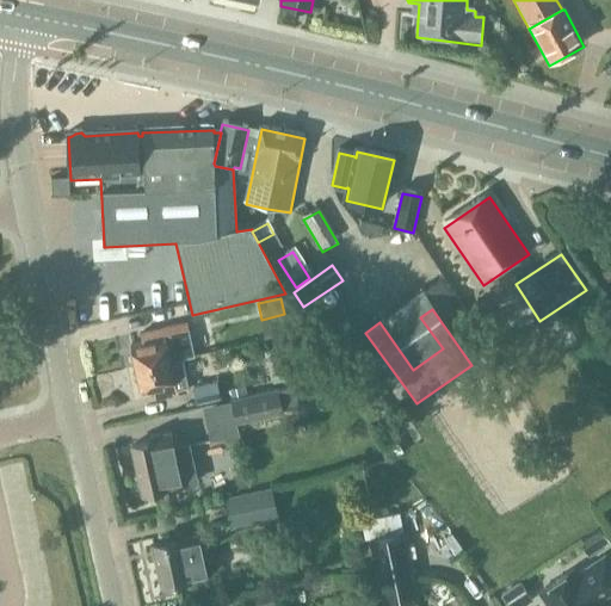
[(266,319),(271,340),(295,334),(290,314),(284,314),(266,319)]
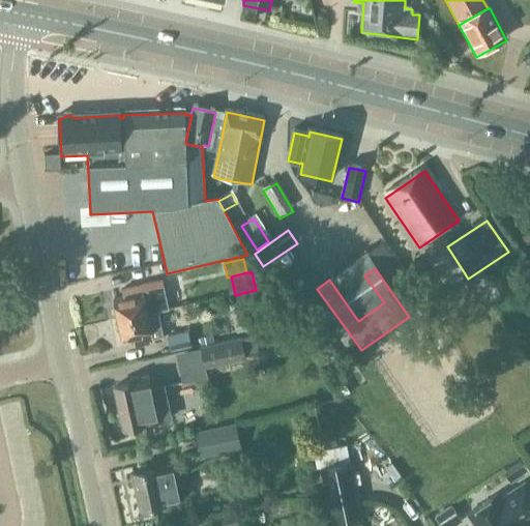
[(114,302),(116,312),(114,312),(116,322),(118,321),(119,323),(147,317),(141,290),(121,294),(123,301),(114,302)]
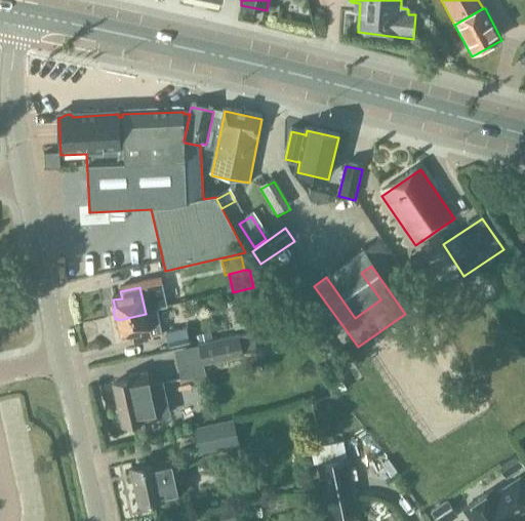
[(245,294),(251,314),(270,309),(264,288),(245,294)]
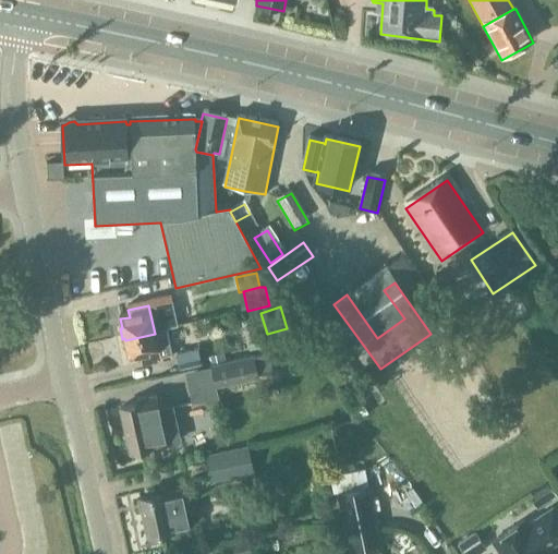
[(294,346),(304,344),(301,328),(290,332),(294,346)]
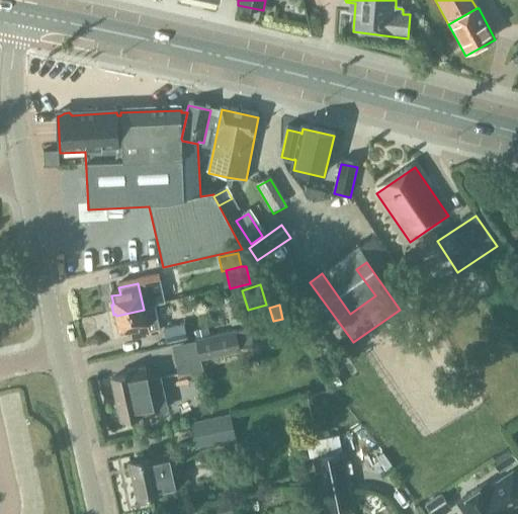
[(155,308),(144,310),(116,316),(120,336),(130,334),(132,341),(161,335),(155,308)]
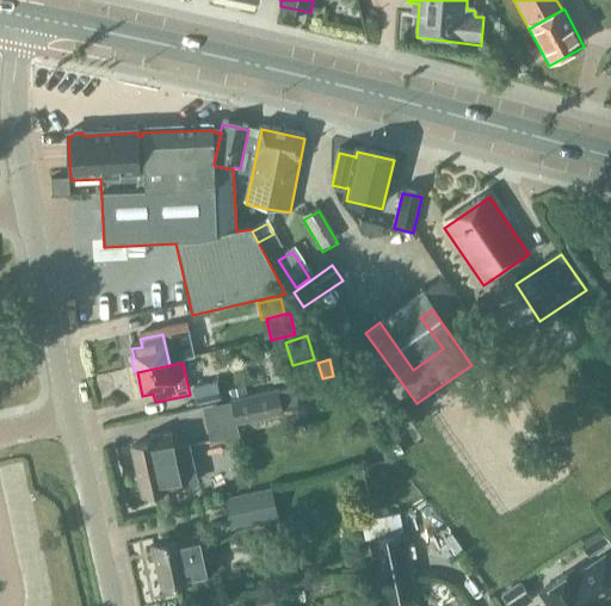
[(294,369),(298,387),(320,381),(315,363),(294,369)]
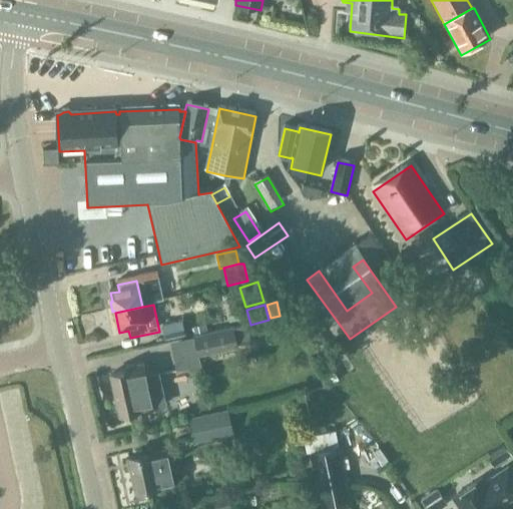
[(185,337),(182,324),(163,329),(166,342),(185,337)]
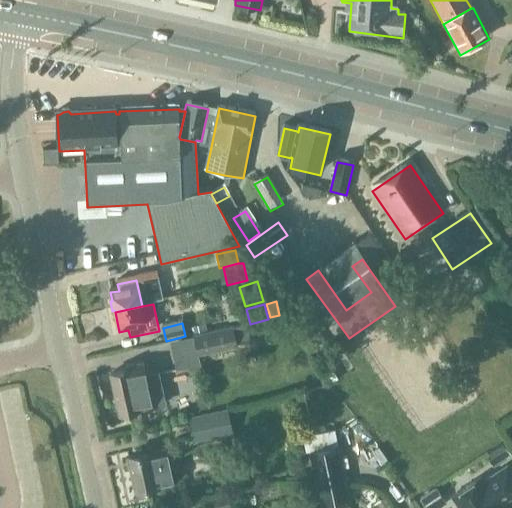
[(205,328),(193,331),(195,337),(206,335),(205,328)]
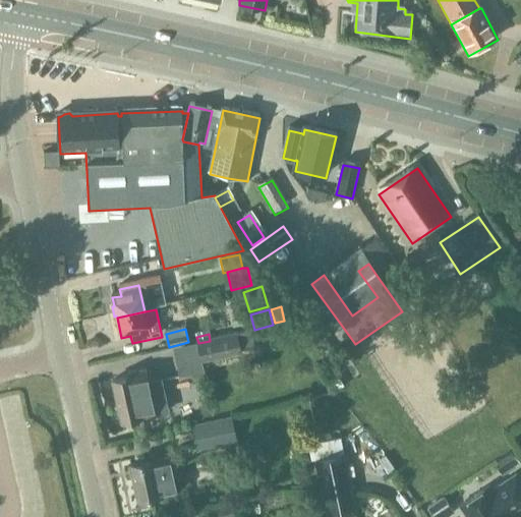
[(245,355),(241,335),(197,345),(201,365),(245,355)]
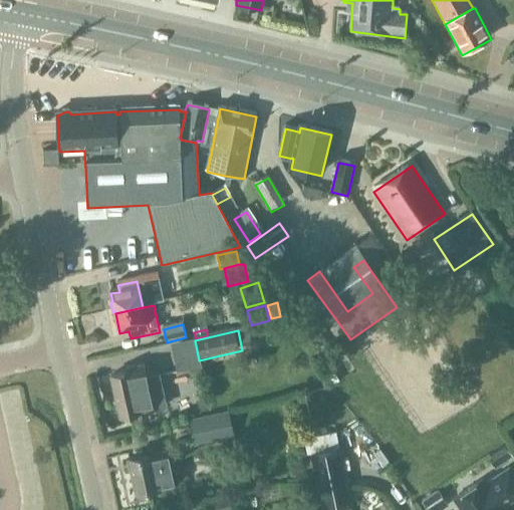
[(190,344),(174,343),(174,356),(189,357),(190,344)]
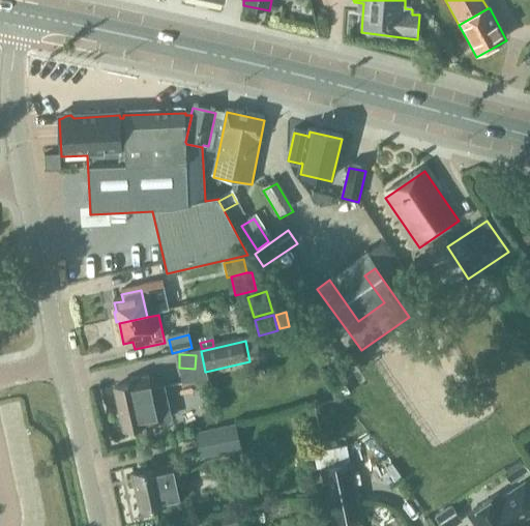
[(147,379),(133,382),(134,386),(115,390),(124,433),(144,429),(144,428),(157,425),(150,391),(147,379)]
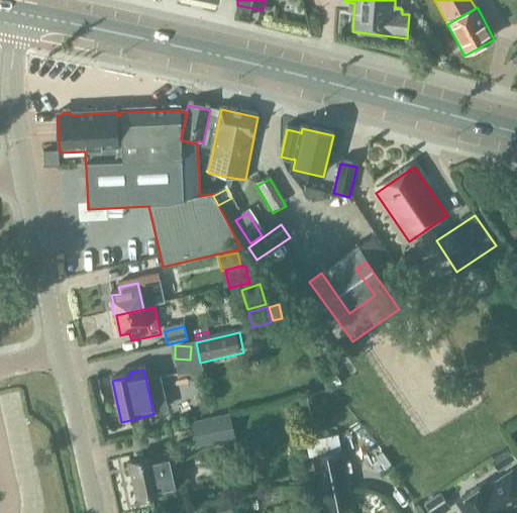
[(191,425),(195,445),(235,436),(230,417),(191,425)]
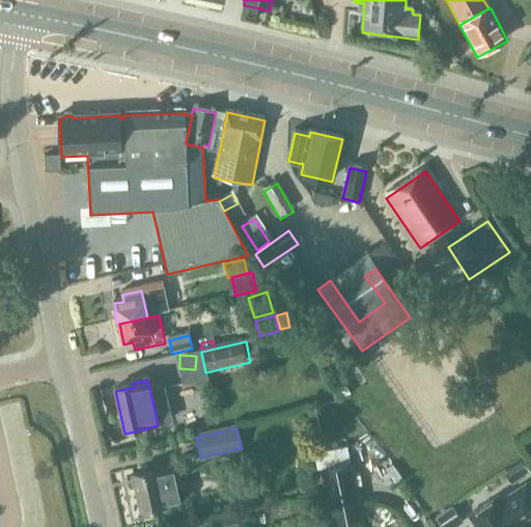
[(179,504),(172,468),(132,476),(139,512),(179,504)]
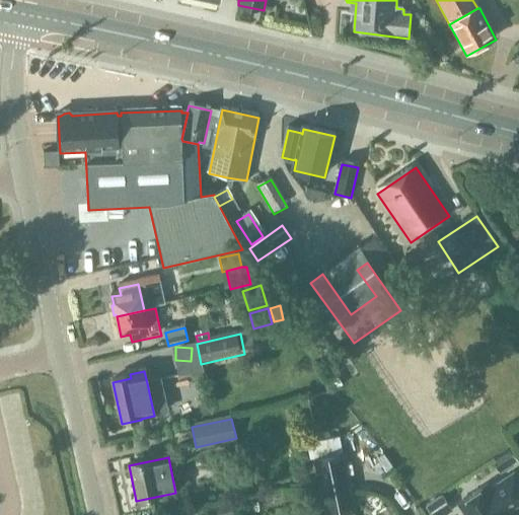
[(355,514),(343,457),(315,462),(325,514),(355,514)]
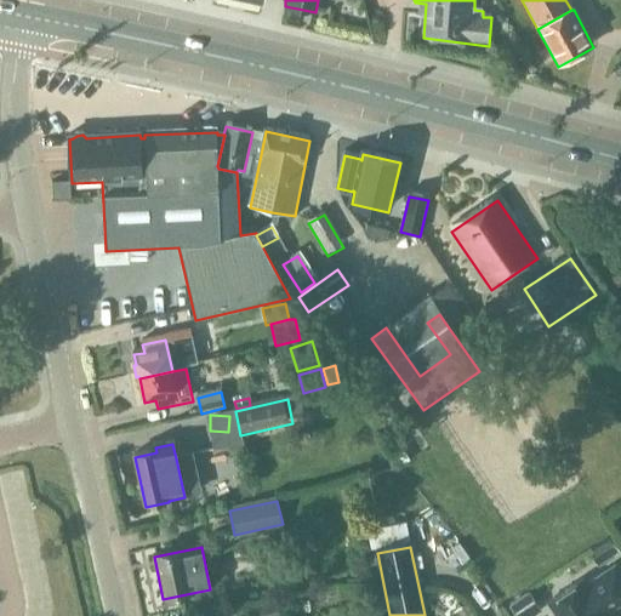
[(550,606),(554,615),(607,615),(620,605),(620,579),(615,570),(587,589),(584,583),(550,606)]
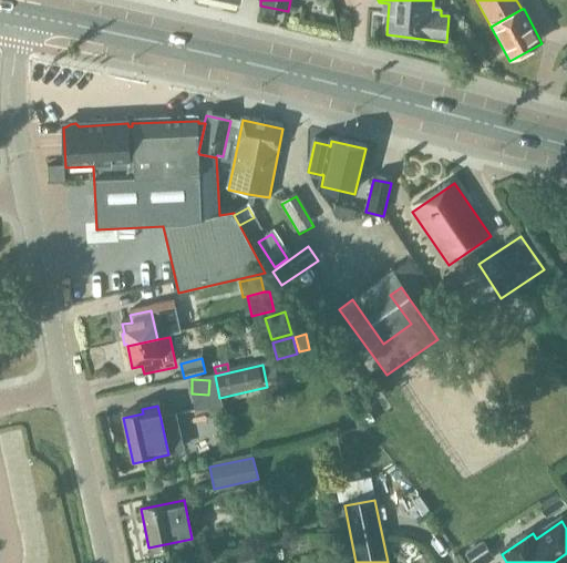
[(494,562),(485,542),(465,551),(470,562),(494,562)]
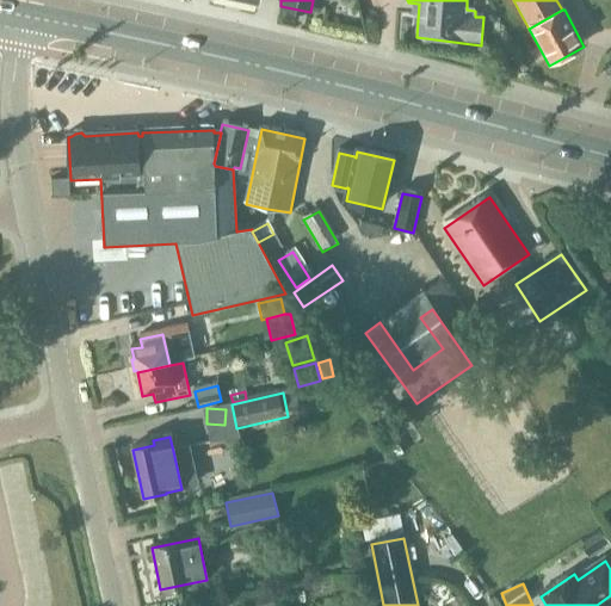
[(275,605),(272,594),(244,601),(244,605),(275,605)]
